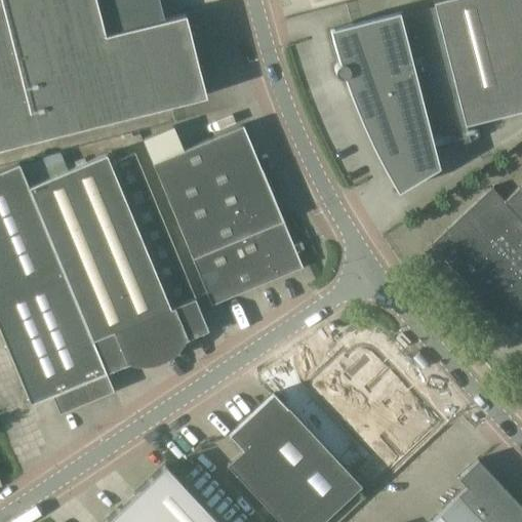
[(0,0),(0,151),(207,99),(188,16),(107,37),(97,0),(0,0)]
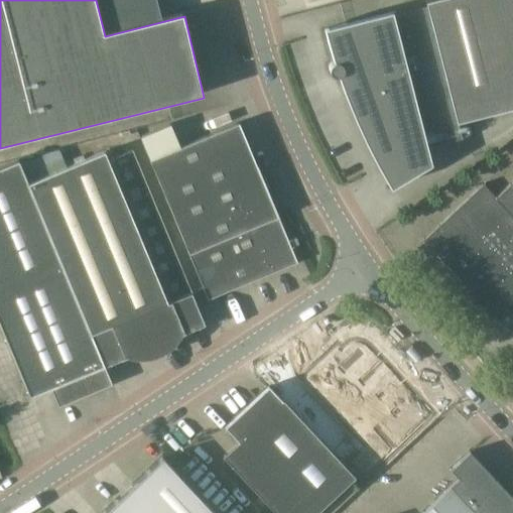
[(512,0),(447,0),(427,5),(428,9),(349,29),(351,38),(330,43),(336,65),(334,66),(333,67),(332,68),(332,69),(331,71),(331,72),(331,73),(331,74),(332,75),(332,76),(334,78),(335,78),(337,79),(338,79),(340,79),(347,98),(365,94),(383,162),(467,141),(463,125),(512,112),(512,0)]
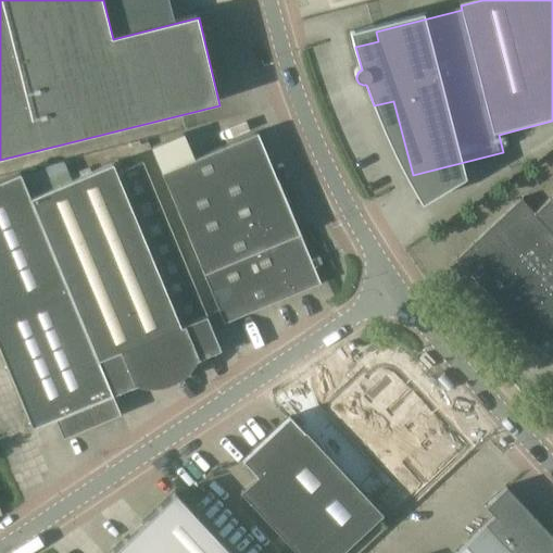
[(226,326),(322,287),(302,237),(260,136),(197,162),(186,136),(153,149),(206,277),(226,326)]
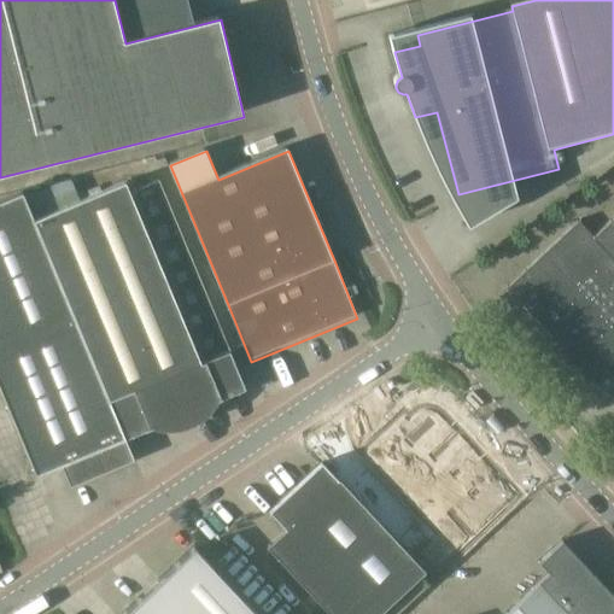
[(36,223),(128,440),(153,430),(193,428),(221,401),(246,390),(161,185),(133,197),(128,185),(36,223)]
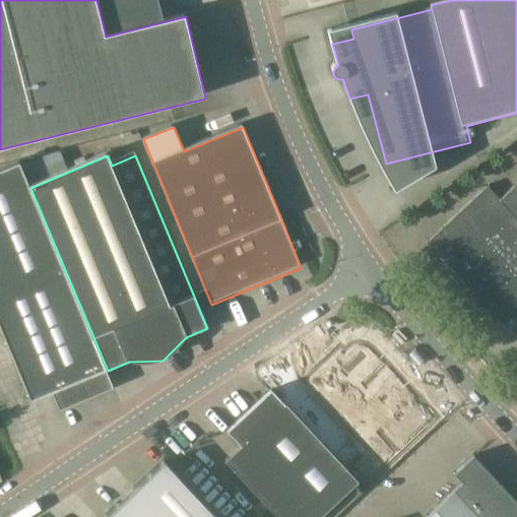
[(30,188),(21,165),(0,173),(0,323),(34,403),(55,394),(62,411),(116,390),(108,371),(30,188)]
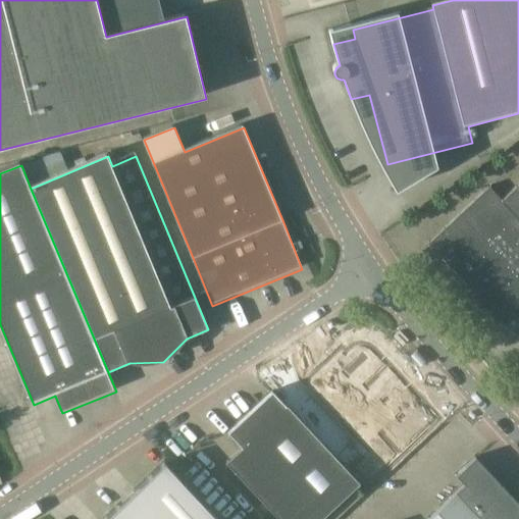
[(518,188),(504,203),(490,189),(430,247),(507,328),(518,316),(518,188)]
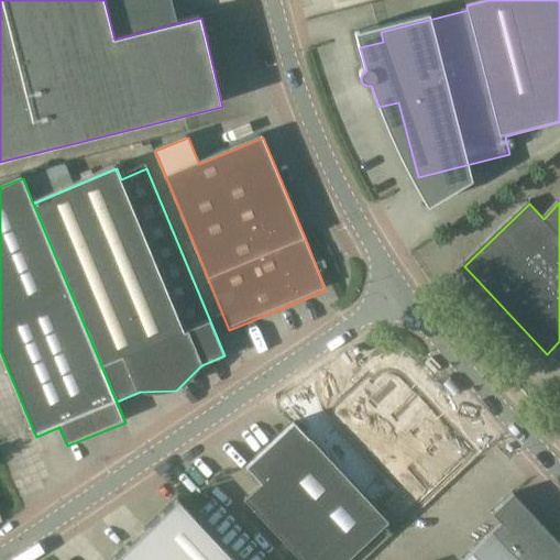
[(386,456),(335,399),(333,399),(300,431),(295,426),(248,470),(263,486),(245,502),(299,559),(351,559),(470,449),(434,410),(386,456)]
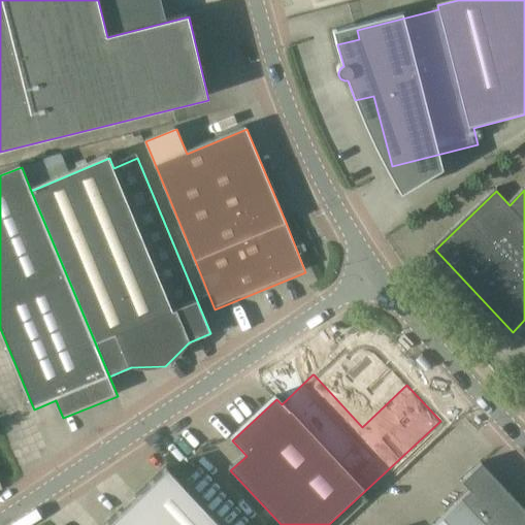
[(524,511),(483,466),(464,484),(471,493),(437,524),(524,524),(524,511)]
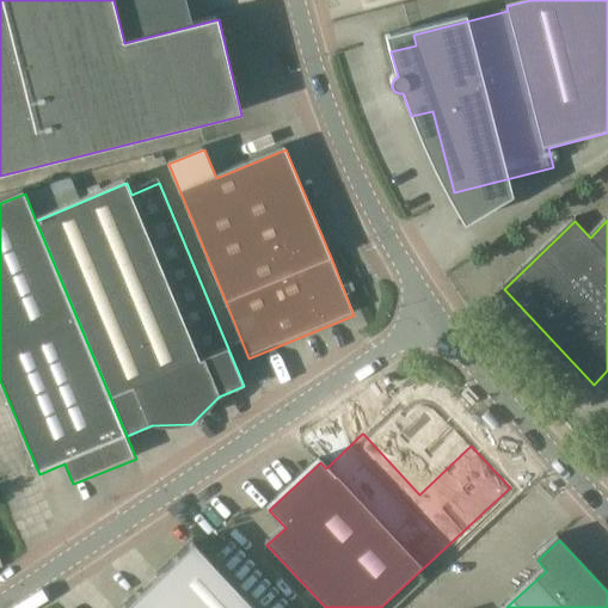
[(251,607),(194,546),(128,607),(251,607)]
